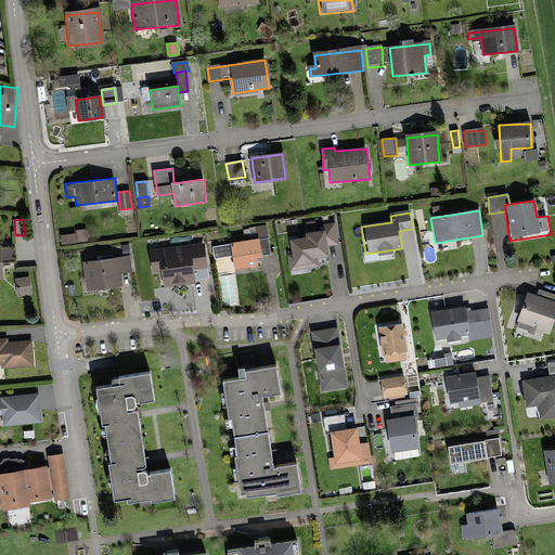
[(325,246),(336,245),(334,223),(320,226),(320,231),(305,232),(306,239),(287,241),(292,275),(321,272),(319,258),(326,257),(325,246)]
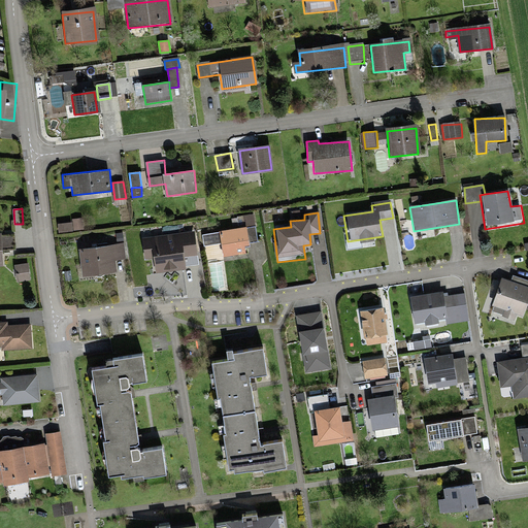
[(246,227),(249,243),(258,242),(254,215),(237,217),(237,218),(238,227),(239,228),(246,227)]
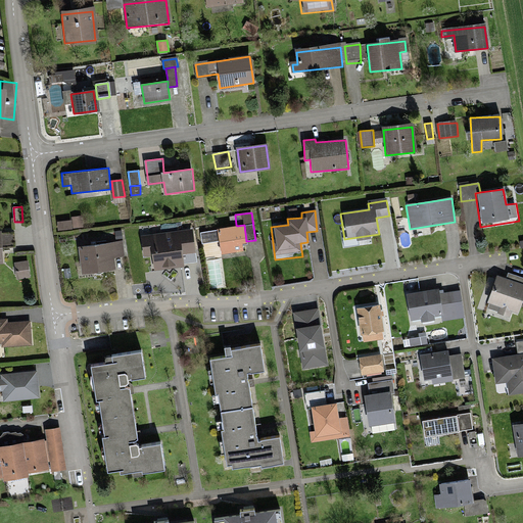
[(81,217),(72,217),(72,220),(73,229),(82,228),(81,217)]
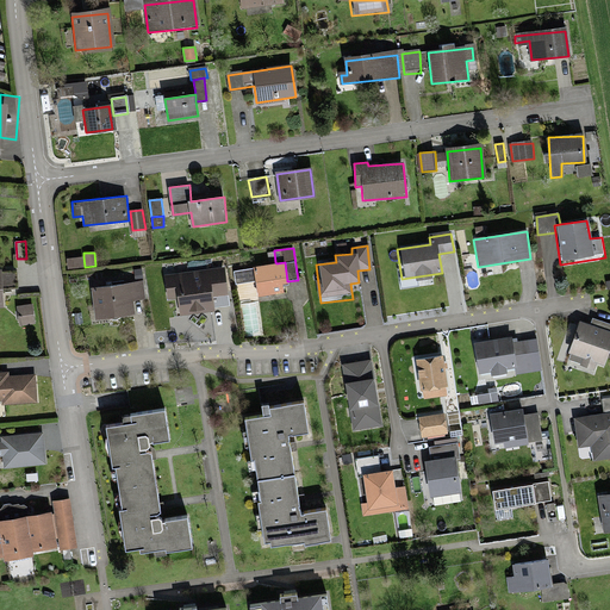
[(83,256),(68,259),(69,268),(85,267),(83,256)]
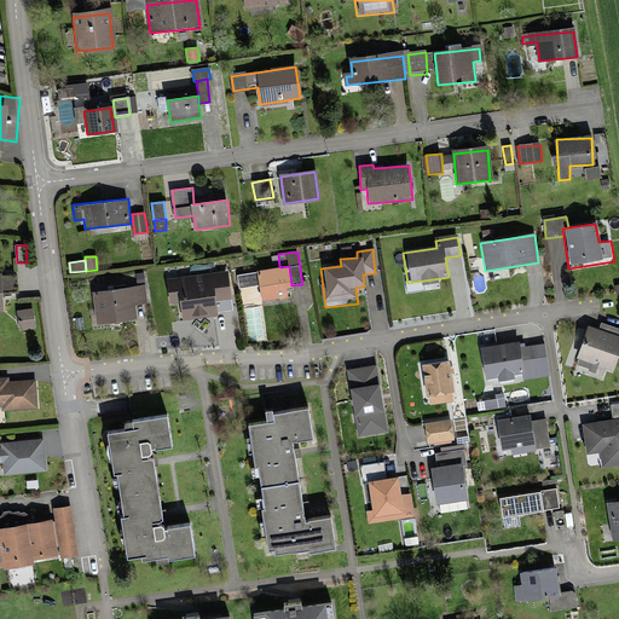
[(281,267),(236,273),(238,290),(259,287),(261,301),(288,298),(287,289),(293,288),(291,285),(289,266),(281,267)]
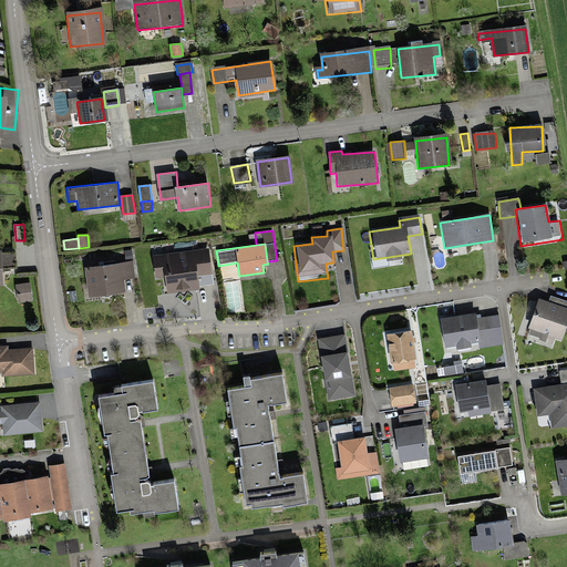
[(208,250),(153,257),(155,279),(166,278),(167,290),(198,287),(197,275),(212,272),(208,250)]
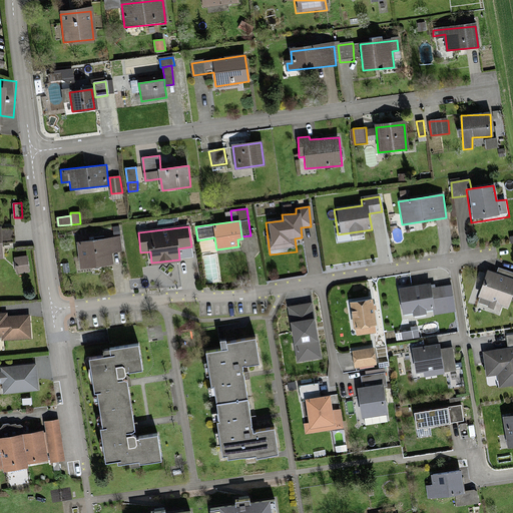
[(120,237),(76,241),(79,268),(111,265),(110,251),(121,250),(120,237)]
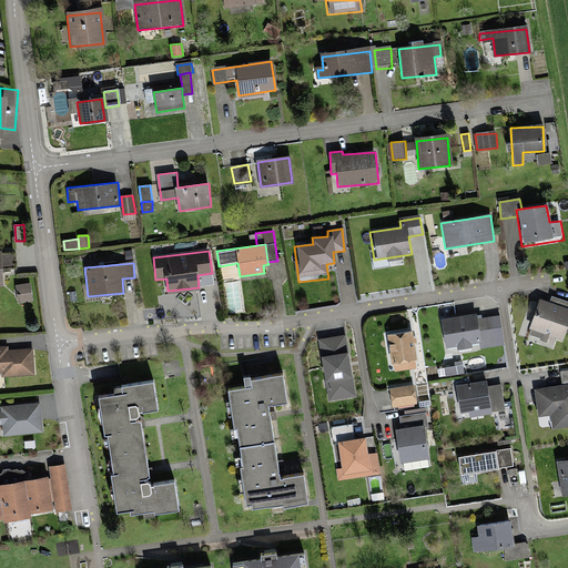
[(30,283),(16,285),(18,302),(32,301),(30,283)]
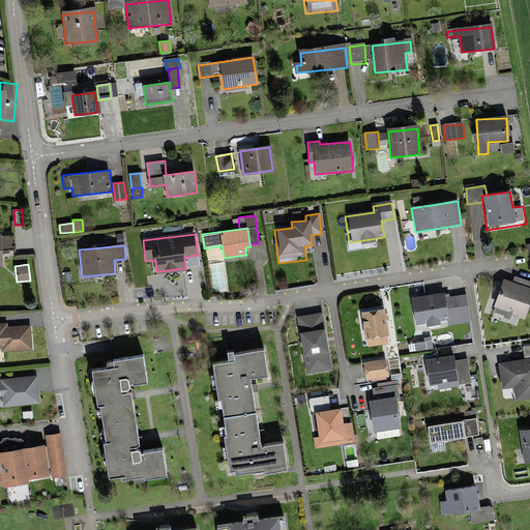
[(526,318),(529,305),(529,285),(516,281),(513,287),(504,284),(494,317),(517,324),(520,316),(526,318)]
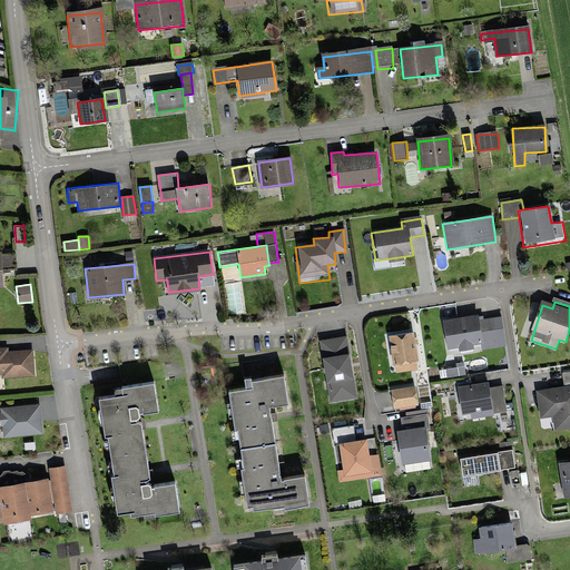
[(446,357),(499,349),(494,322),(481,324),(479,314),(440,321),(446,357)]
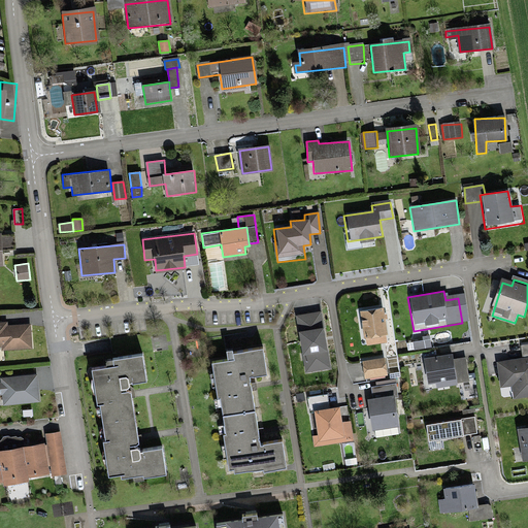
[(387,338),(383,308),(358,311),(362,341),(387,338)]
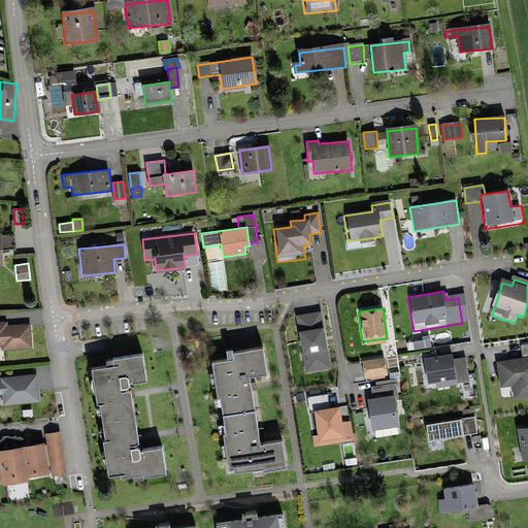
[(297,316),(305,373),(330,369),(322,311),(297,316)]
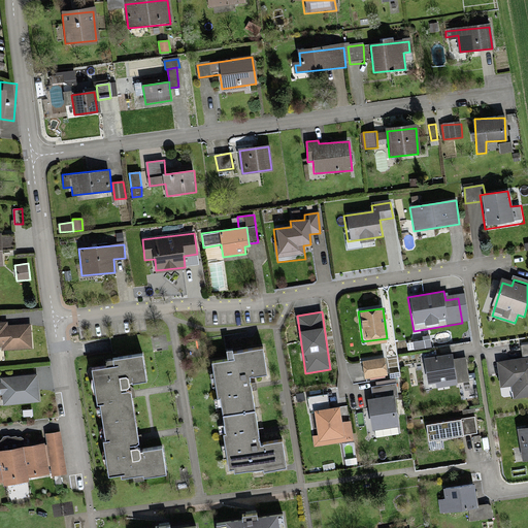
[(35,350),(33,324),(10,325),(9,319),(0,319),(0,348),(2,348),(3,352),(35,350)]
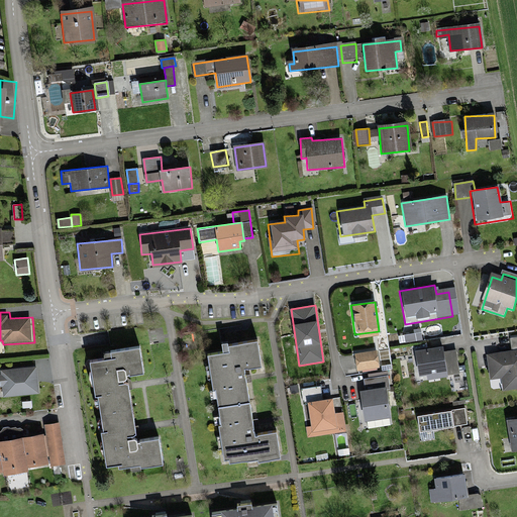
[(421,332),(403,335),(405,343),(423,340),(421,332)]
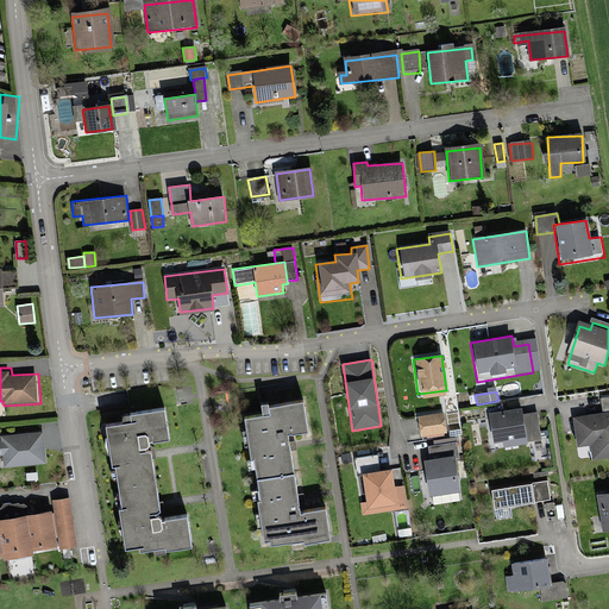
[(586,462),(608,458),(608,393),(595,396),(596,409),(567,414),(573,451),(584,450),(586,462)]
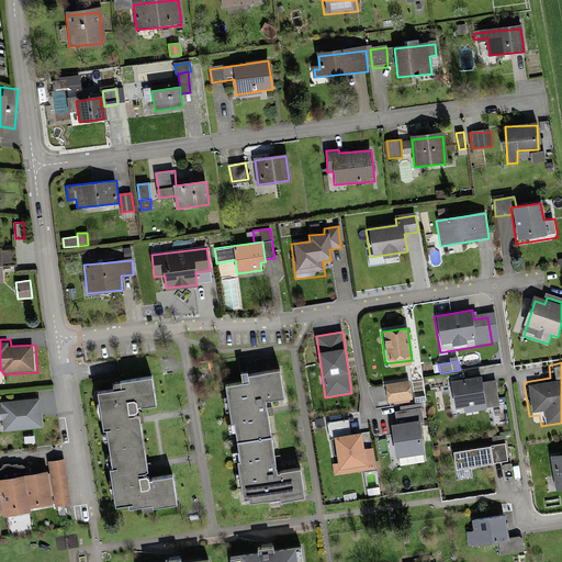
[(283,400),(279,371),(245,377),(246,386),(224,389),(242,506),(302,497),(298,468),(278,471),(277,464),(281,463),(281,459),(280,456),(274,457),(269,416),(274,415),(273,411),(273,407),(267,408),(267,402),(283,400)]
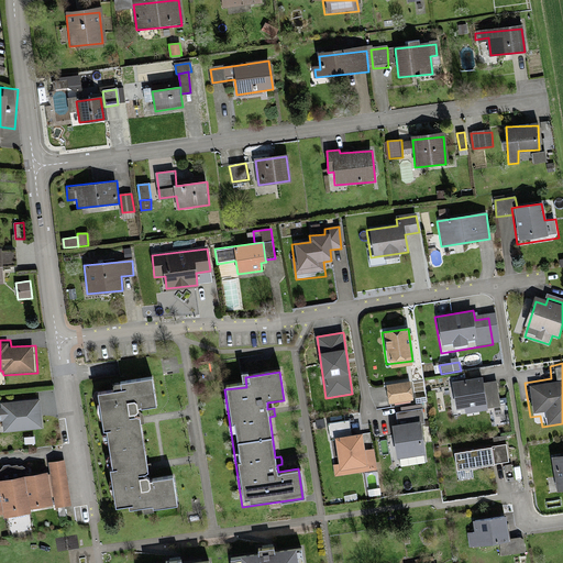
[(482,376),(450,382),(454,408),(464,407),(465,415),(501,409),(497,381),(483,383),(482,376)]
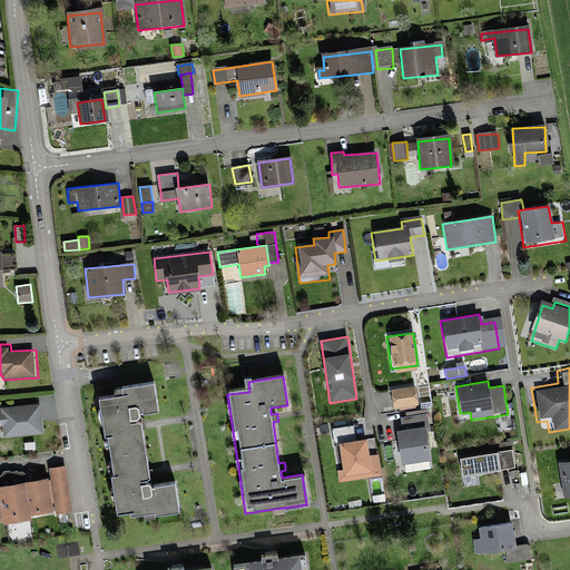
[(154,386),(115,393),(116,399),(100,401),(117,512),(134,510),(136,520),(178,513),(174,484),(150,488),(148,472),(141,425),(139,415),(157,413),(154,386)]
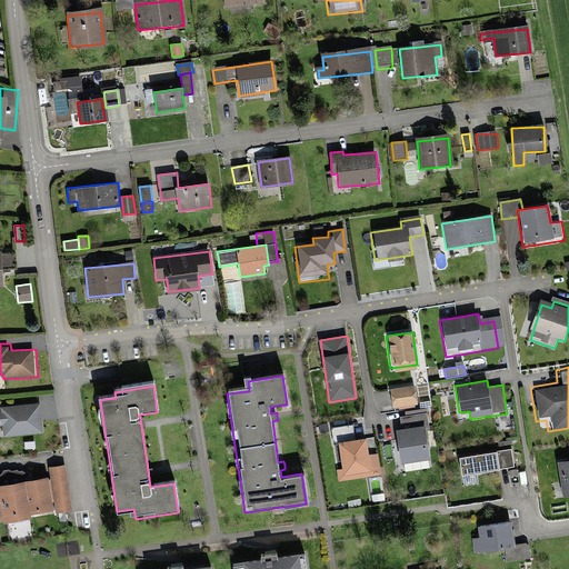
[(419,403),(417,386),(392,389),(395,407),(419,403)]
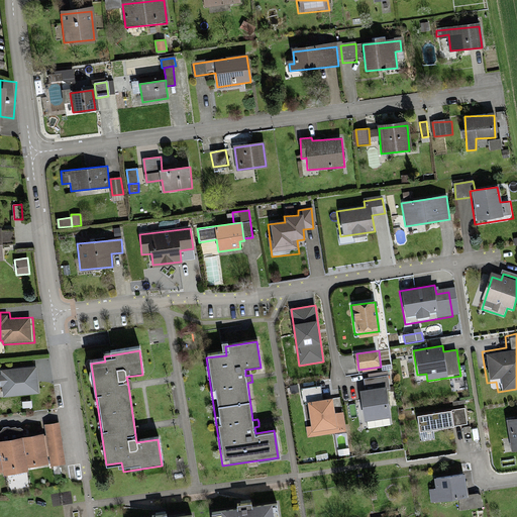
[(0,396),(37,393),(35,368),(0,370),(0,396)]
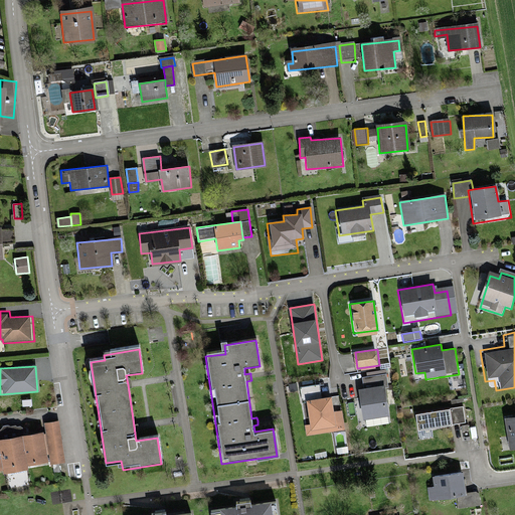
[(359,389),(363,420),(389,416),(385,389),(390,388),(387,373),(362,377),(364,388),(359,389)]
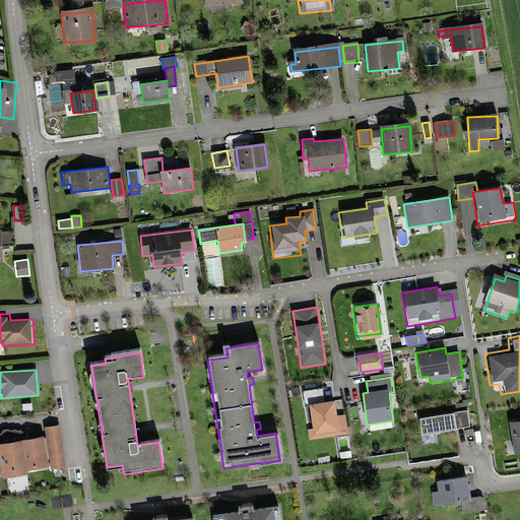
[(323,388),(302,391),(304,406),(310,405),(313,430),(308,430),(310,440),(348,434),(345,414),(338,415),(336,400),(325,402),(323,388)]
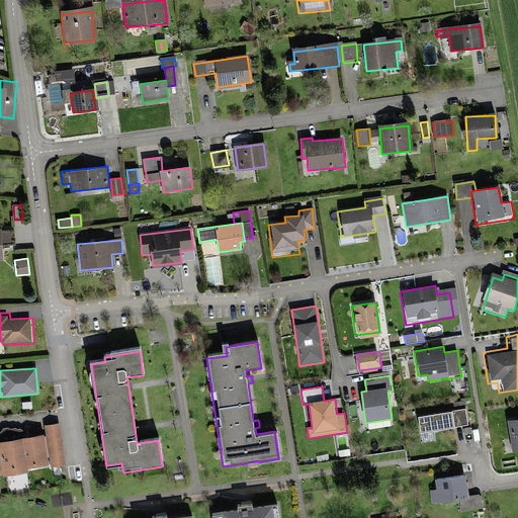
[(467,426),(464,410),(416,417),(418,433),(467,426)]
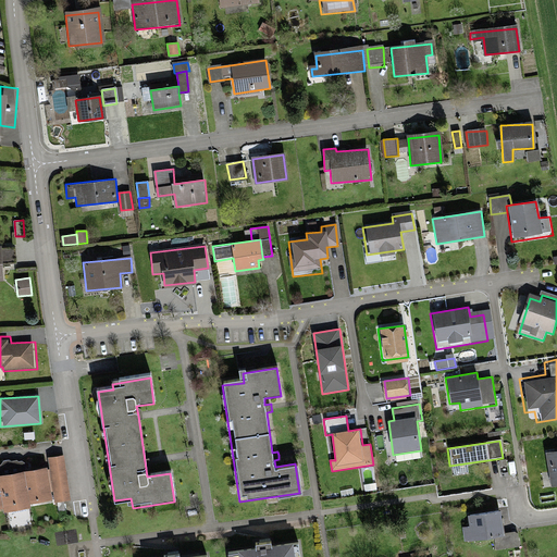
[(556,450),(544,453),(549,487),(556,485),(556,450)]
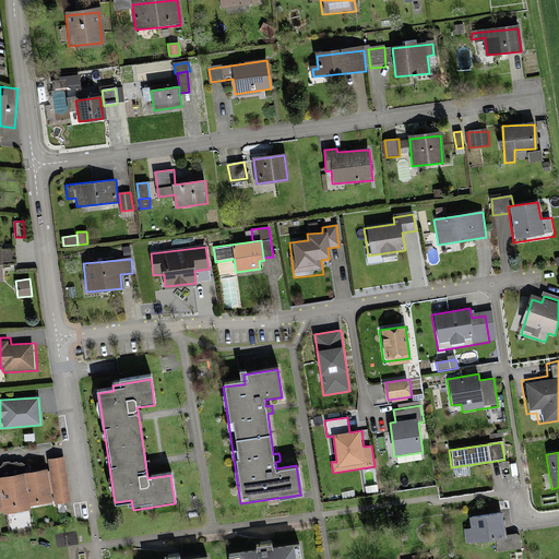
[(60,459),(47,461),(56,503),(69,500),(60,459)]
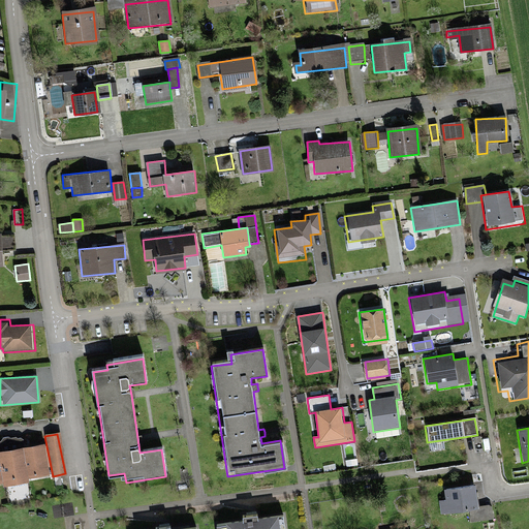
[(0,484),(2,484),(3,488),(24,485),(24,480),(48,476),(42,446),(22,449),(21,443),(0,445),(0,484)]
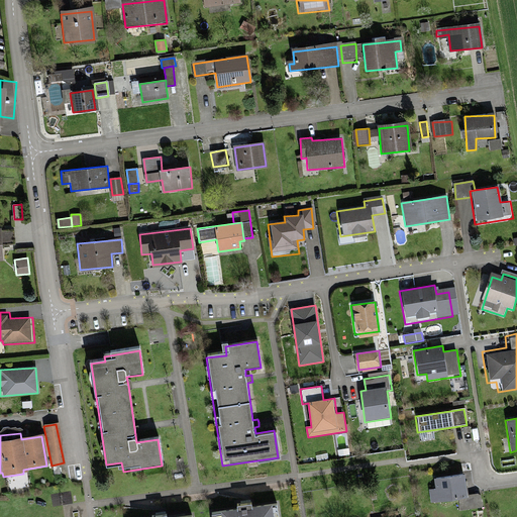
[(428,490),(430,503),(458,498),(461,510),(480,506),(478,497),(466,499),(461,477),(435,482),(437,489),(428,490)]
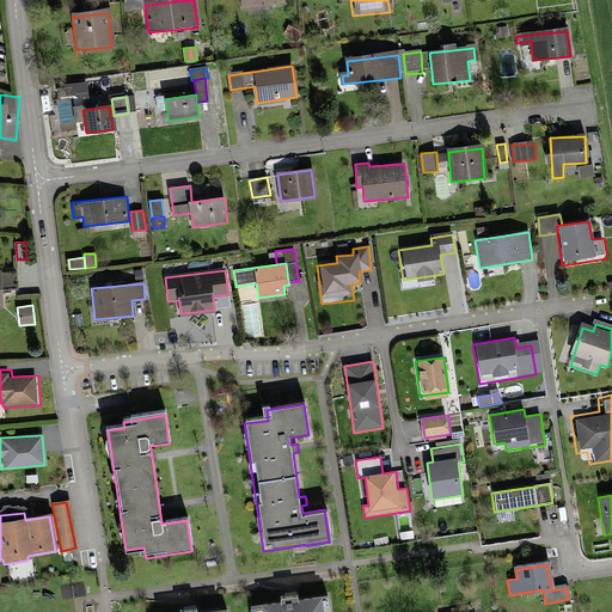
[(323,611),(322,597),(259,605),(259,611),(323,611)]
